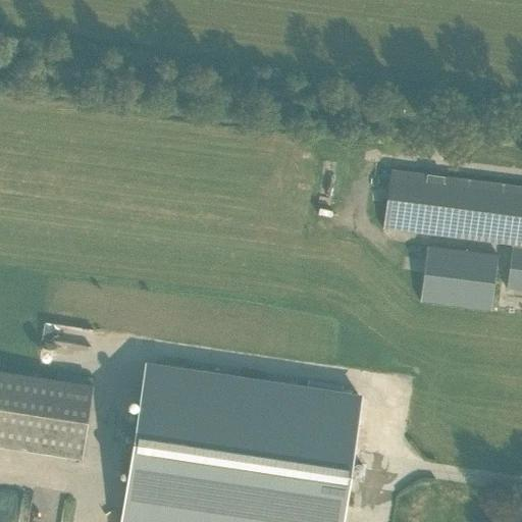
[(381,228),(511,246),(521,246),(521,188),(389,170),(381,228)]
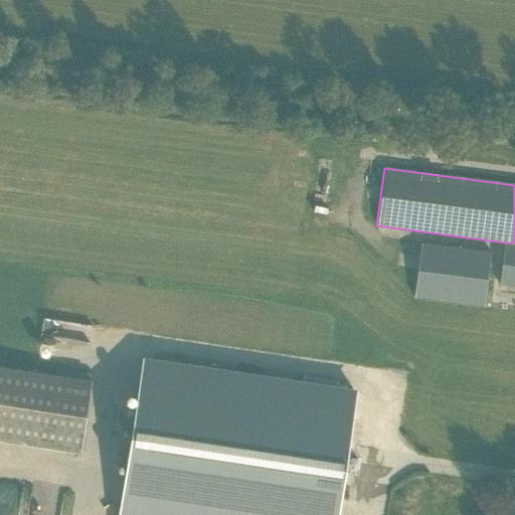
[(421,241),(413,297),(483,307),(490,251),(421,241)]
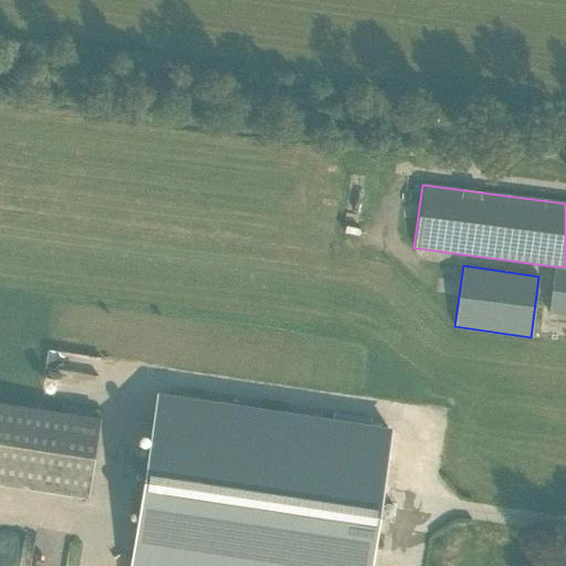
[(565,314),(565,266),(554,266),(548,313),(565,314)]
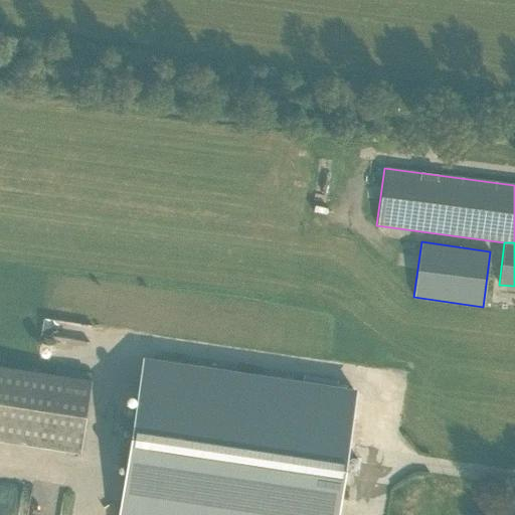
[(146,360),(122,514),(338,514),(346,466),(357,393),(146,360)]
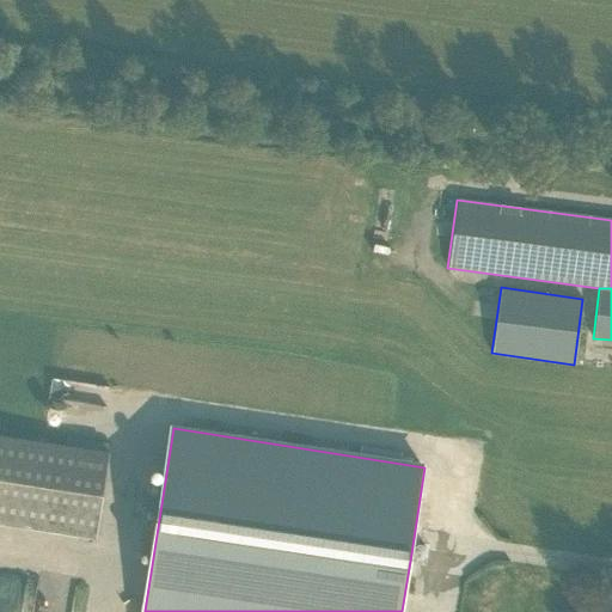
[(109,451),(0,434),(0,524),(96,539),(109,451)]
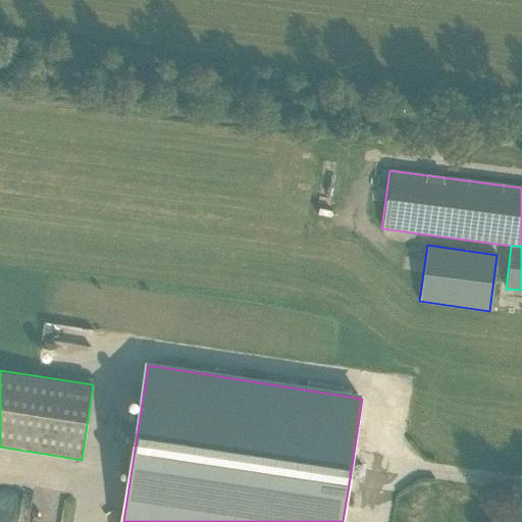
[(42,503),(53,507),(58,494),(47,490),(42,503)]
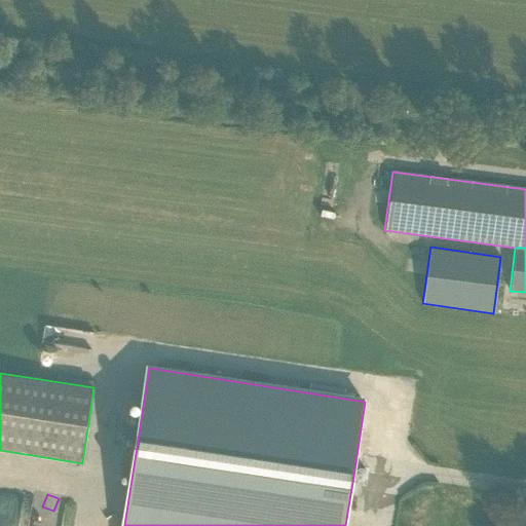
[(12,525),(16,506),(0,503),(0,525),(12,525)]
